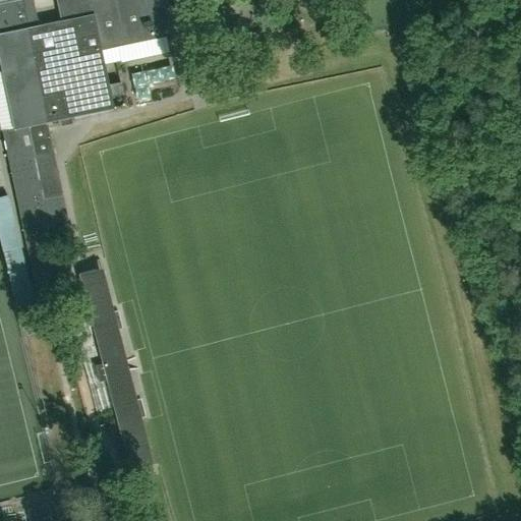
[(1,130),(34,287),(59,281),(41,198),(37,175),(33,159),(25,126),(47,121),(27,27),(39,25),(33,0),(0,0),(0,73),(12,128),(1,130)]
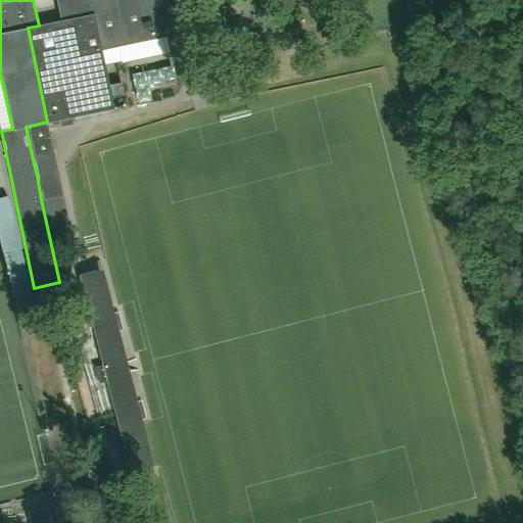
[(55,22),(28,28),(47,122),(112,109),(109,96),(122,94),(119,84),(107,86),(99,49),(172,34),(164,0),(55,0),(57,9),(53,10),(55,22)]
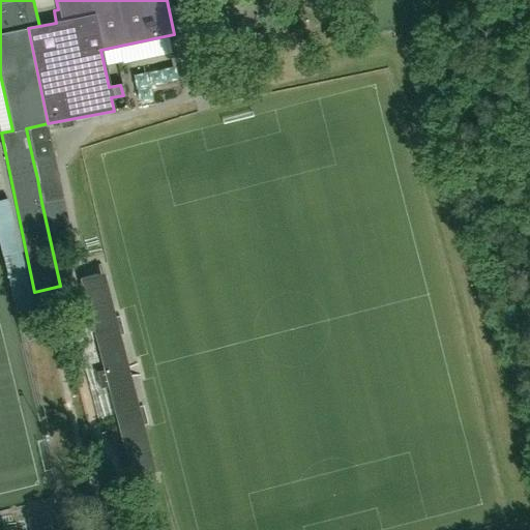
[(55,158),(48,123),(26,128),(33,162),(55,158)]
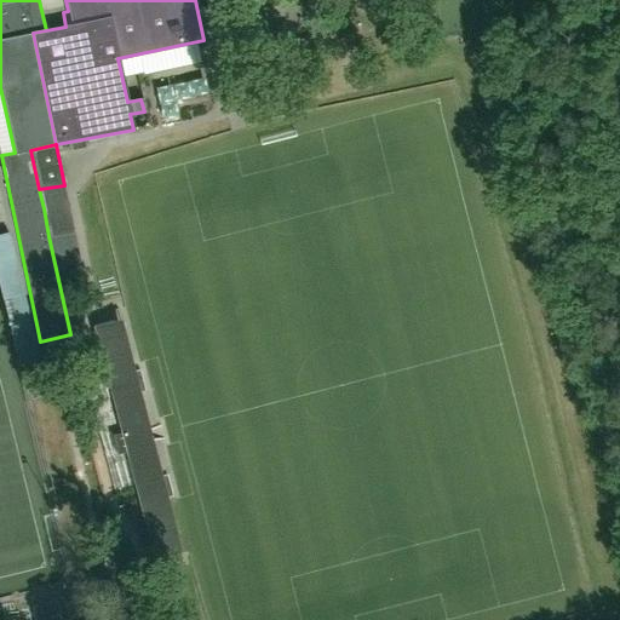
[(73,231),(74,231),(68,204),(44,208),(49,236),(51,236),(73,231)]
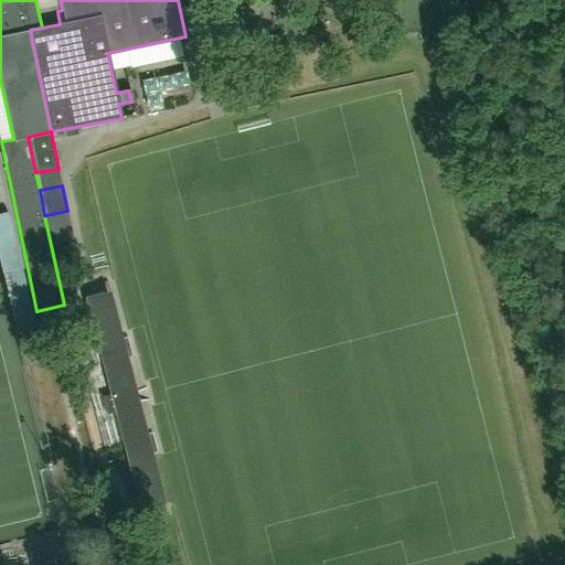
[(52,243),(72,238),(66,211),(46,215),(52,243)]
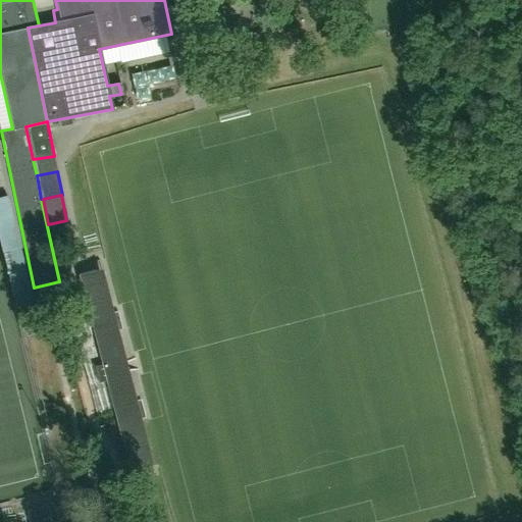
[(136,401),(116,328),(76,338),(95,411),(136,401)]
